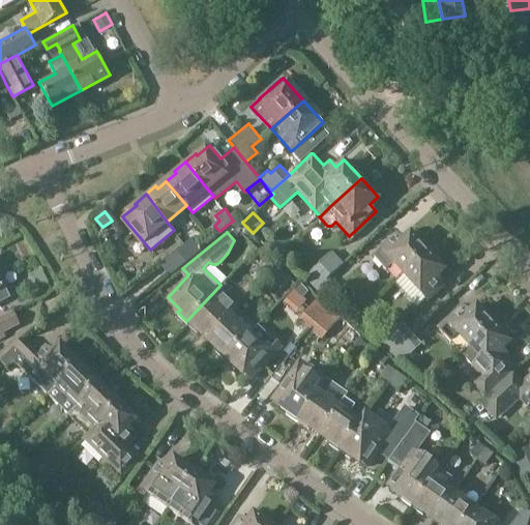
[(392,262),(403,272),(428,251),(411,232),(402,240),(396,234),(373,255),(385,268),(392,262)]
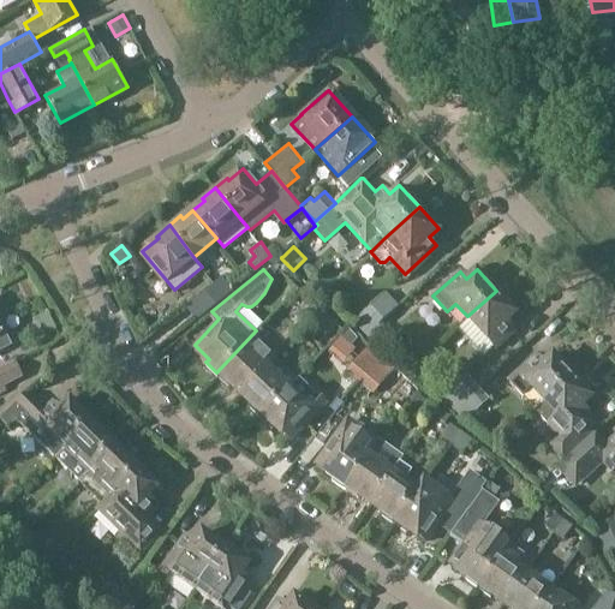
[(232,287),(222,274),(186,304),(196,316),(232,287)]
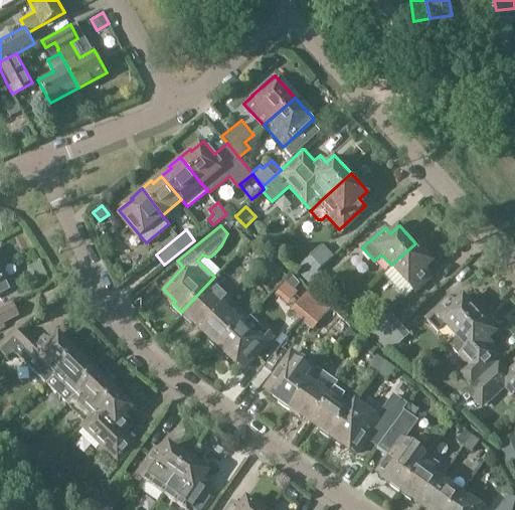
[(333,253),(323,242),(297,268),(307,279),(333,253)]
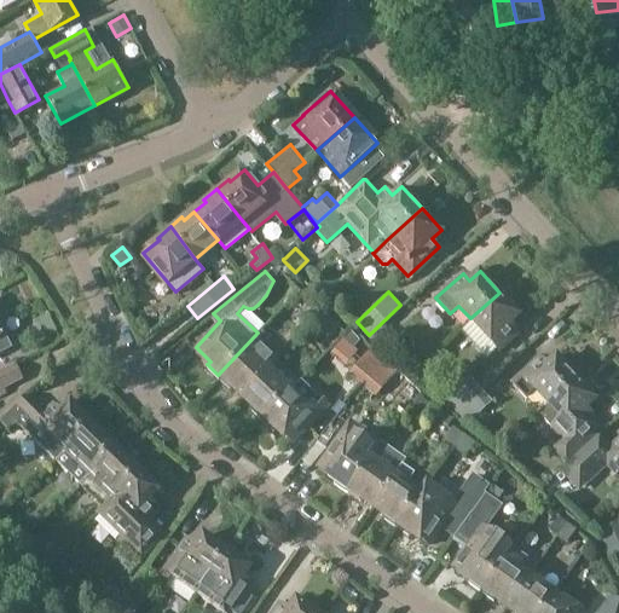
[(509,323),(519,314),(499,293),(470,318),(497,347),(515,330),(509,323)]
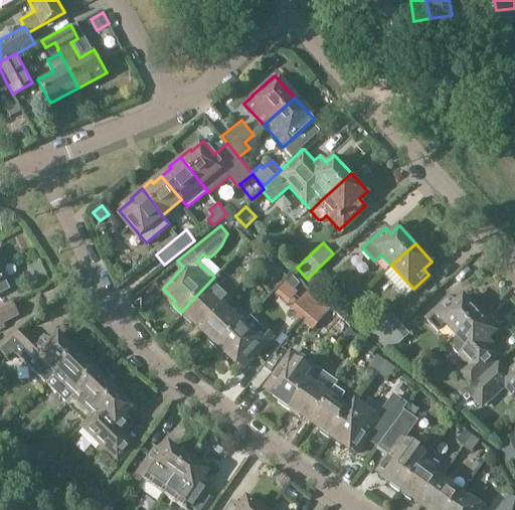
[(270,256),(263,249),(252,261),(259,267),(270,256)]
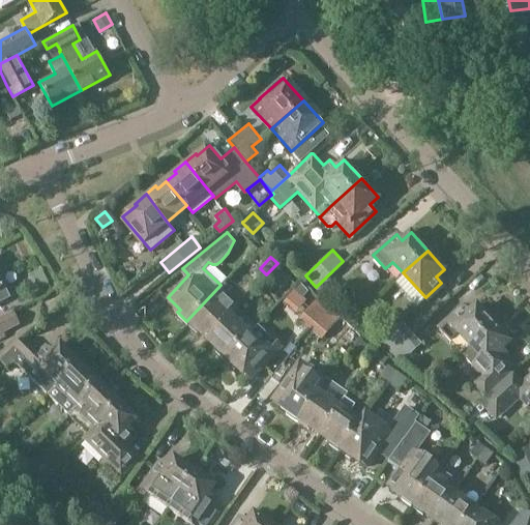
[(266,274),(280,287),(290,276),(277,263),(266,274)]
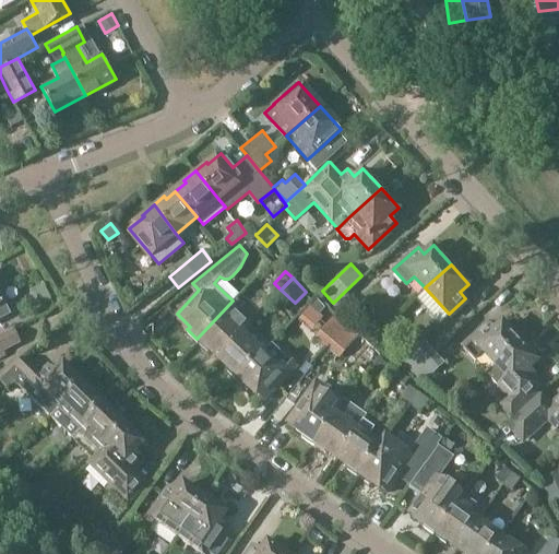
[(334,302),(333,303),(340,310),(354,297),(347,290),(334,302)]
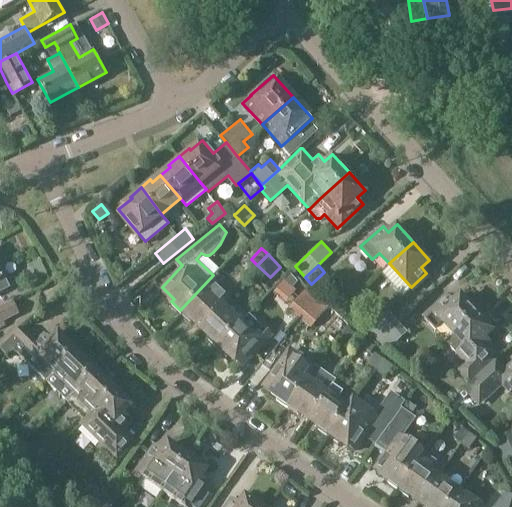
[(283,278),(292,285),(297,279),(295,277),(289,270),(287,273),(283,278)]
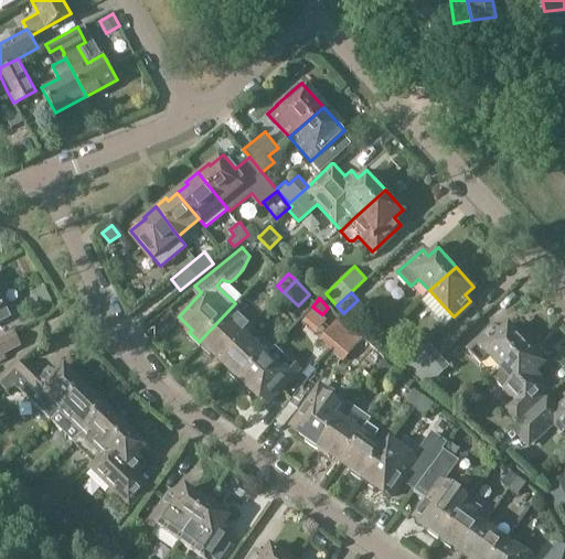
[(211,353),(214,351),(224,361),(247,336),(245,335),(256,323),(235,303),(199,342),(211,353)]
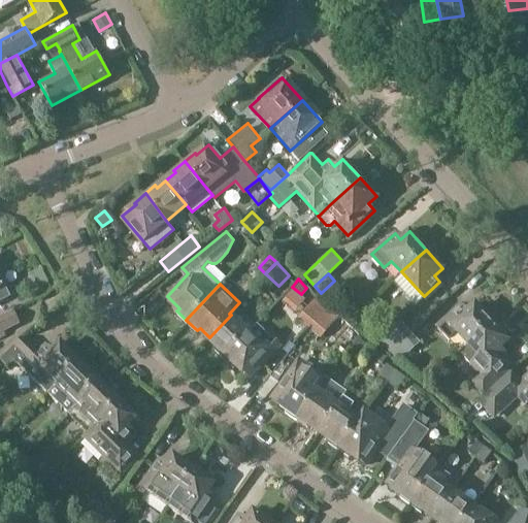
[(297,317),(308,326),(326,305),(315,296),(297,317)]
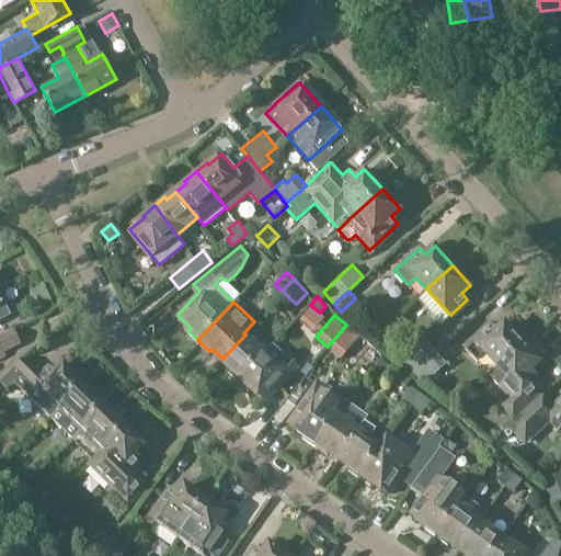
[(496,365),(522,342),(504,322),(495,331),(490,325),(472,340),(496,365)]
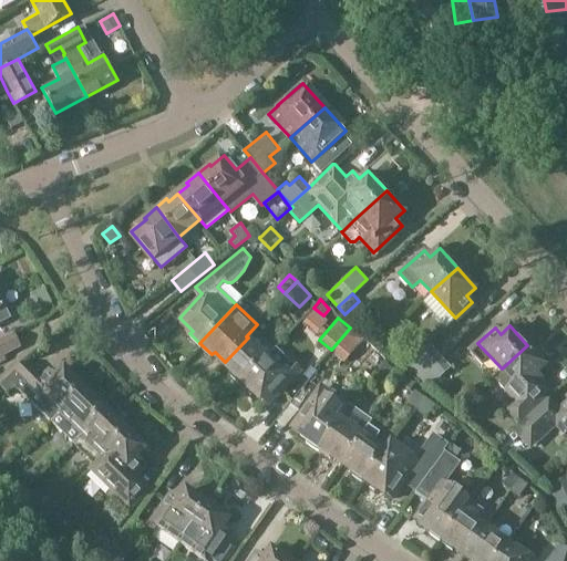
[(362,339),(350,328),(331,350),(343,360),(362,339)]
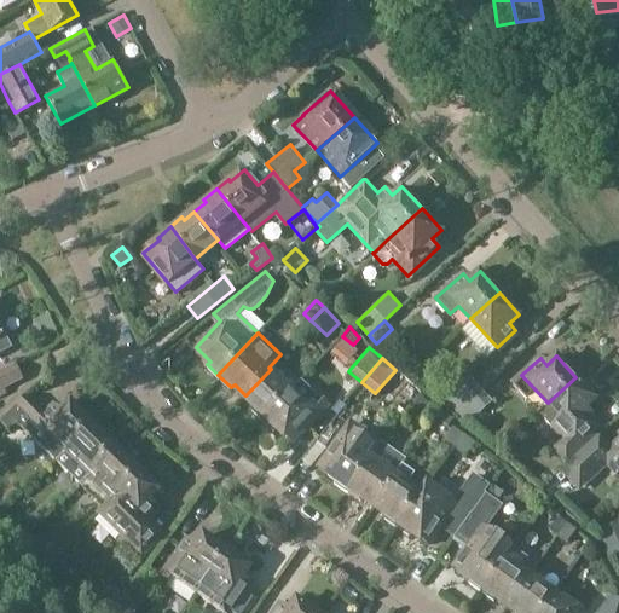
[(0,366),(0,392),(6,389),(4,386),(23,376),(15,359),(0,366)]
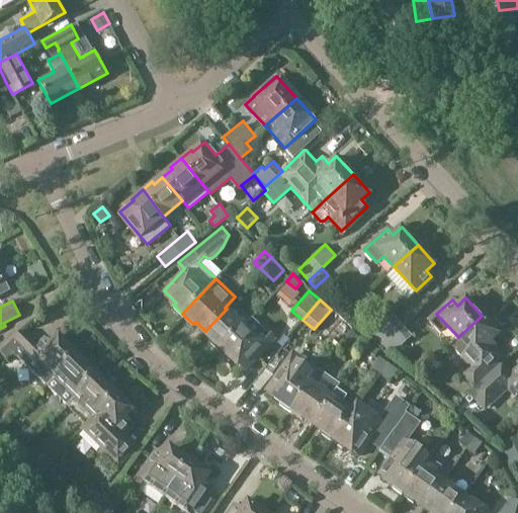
[(227,309),(205,331),(212,338),(210,340),(221,349),(250,319),(234,303),(228,310),(227,309)]
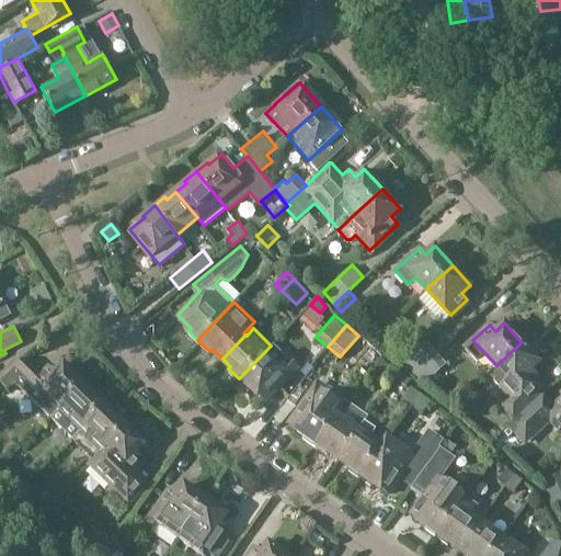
[(402,360),(413,372),(435,350),(425,339),(402,360)]
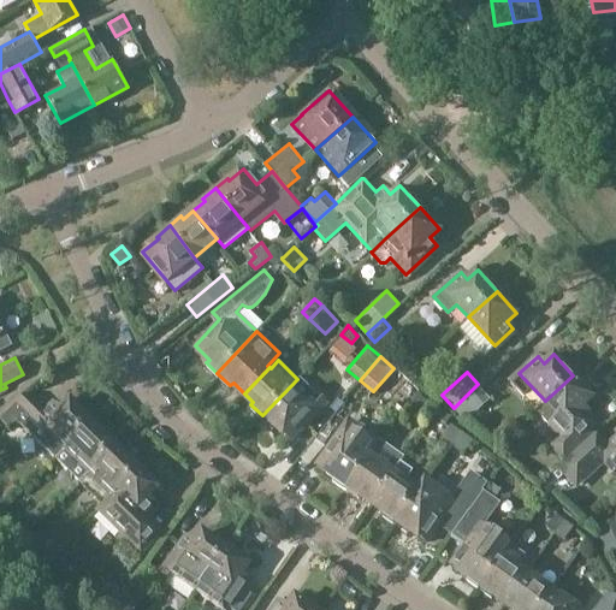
[(273,426),(276,424),(289,436),(314,409),(312,407),(321,396),(301,375),(297,379),(262,415),(273,426)]
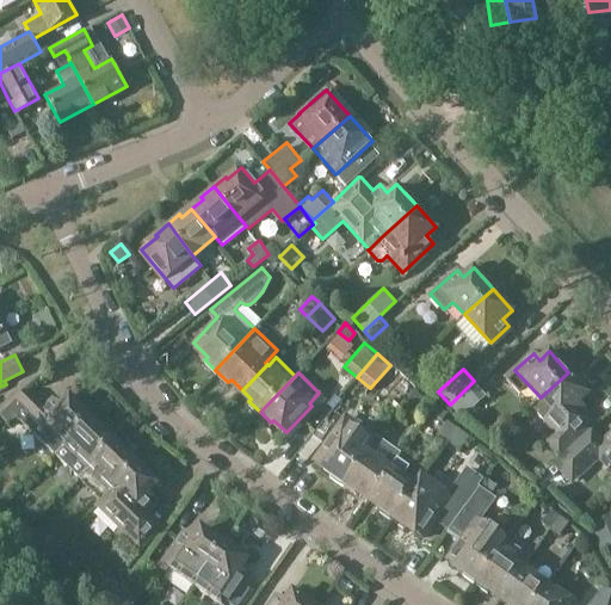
[(559,456),(596,420),(578,401),(587,393),(568,372),(541,397),(531,406),(543,418),(544,418),(542,419),(554,431),(544,439),(559,456)]
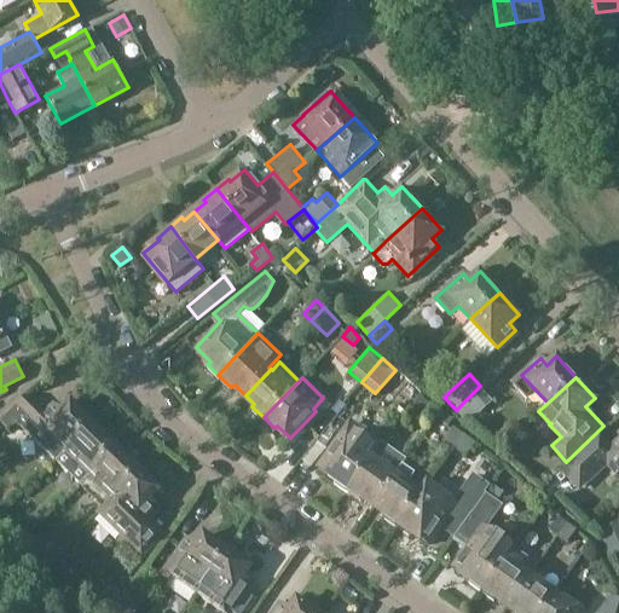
[(492,399),(480,386),(456,410),(467,422),(492,399)]
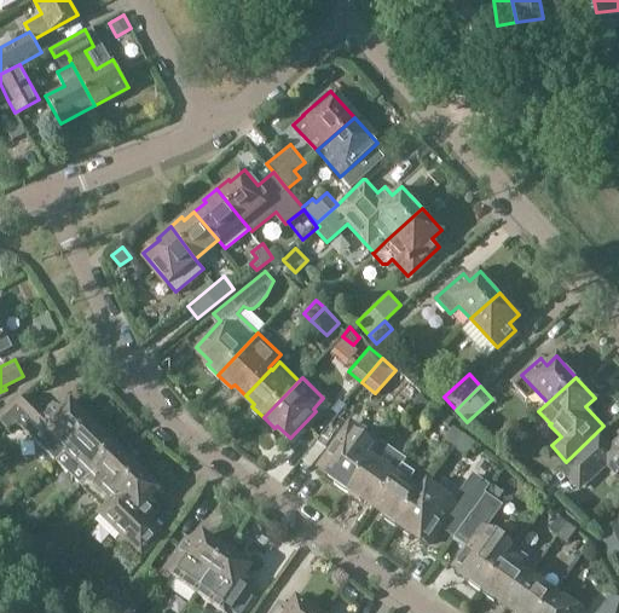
[(431,402),(420,393),(410,405),(421,414),(431,402)]
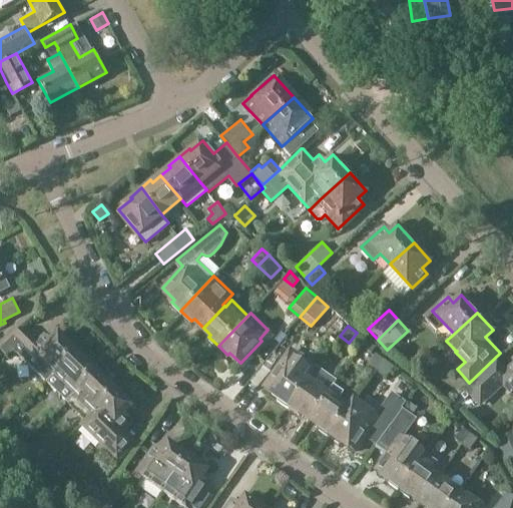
[(0,348),(7,355),(13,348),(47,381),(64,365),(80,349),(67,336),(64,339),(58,332),(50,340),(45,334),(35,344),(20,328),(0,347),(0,348)]
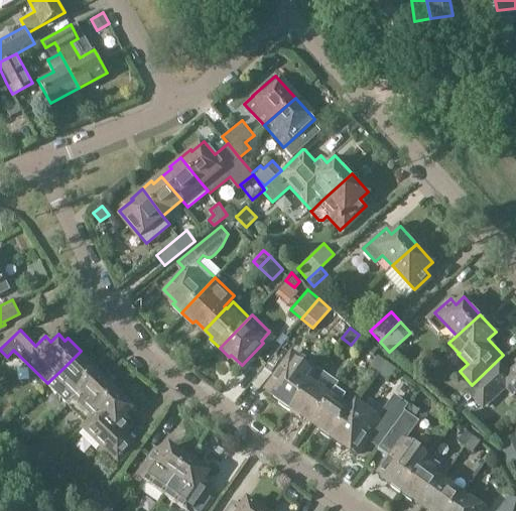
[(266,387),(279,396),(277,400),(286,406),(306,377),(314,366),(293,350),(284,361),(266,387)]
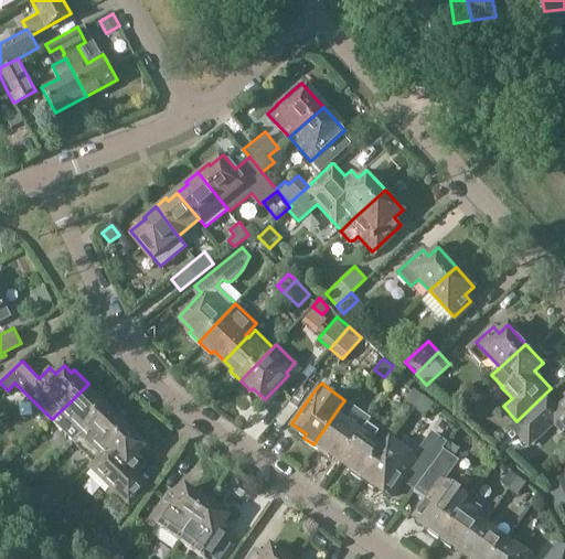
[(71,401),(52,419),(73,440),(105,406),(95,396),(98,393),(88,384),(71,401)]
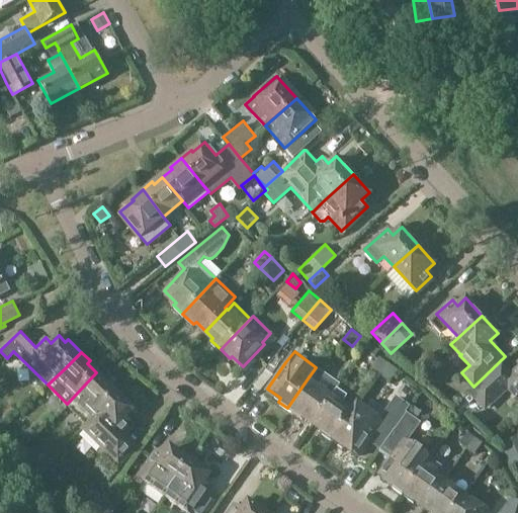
[(378,354),(370,365),(390,379),(398,367),(378,354)]
